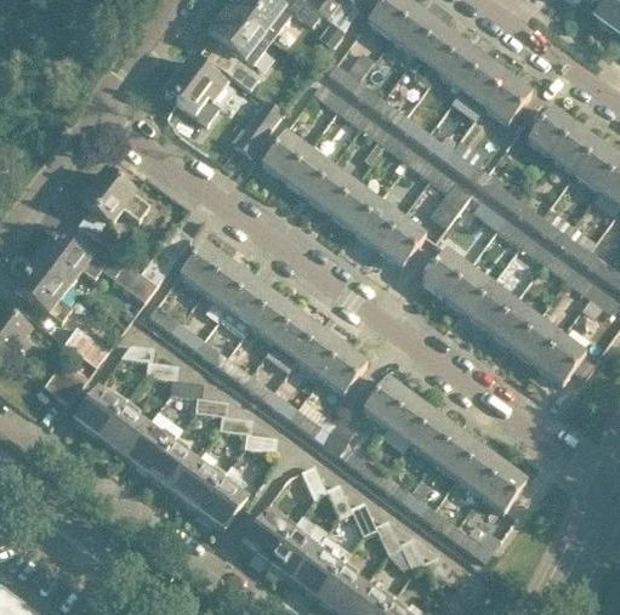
[(0,0),(0,3),(11,13),(12,12),(9,9),(16,0),(0,0)]
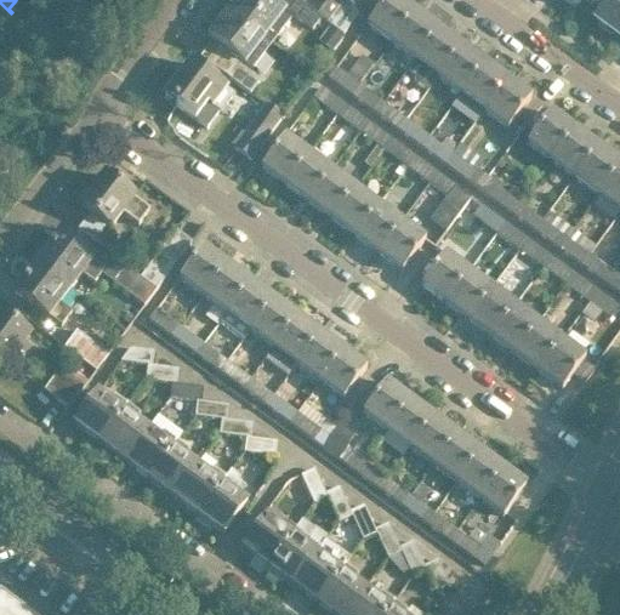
[(291,16),(284,10),(271,0),(235,0),(229,9),(273,41),(291,16)]
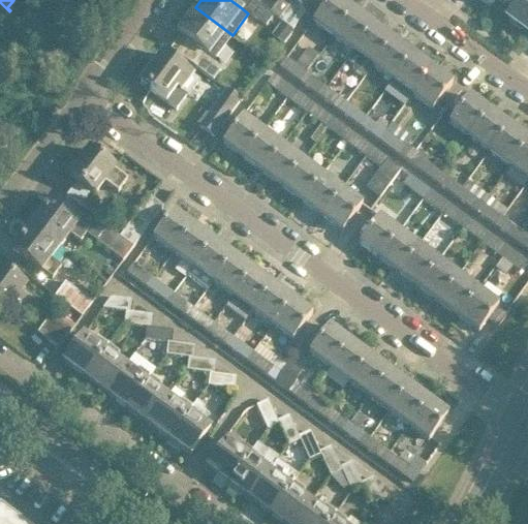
[(241,0),(240,1),(267,21),(273,12),(269,9),(256,0),(241,0)]
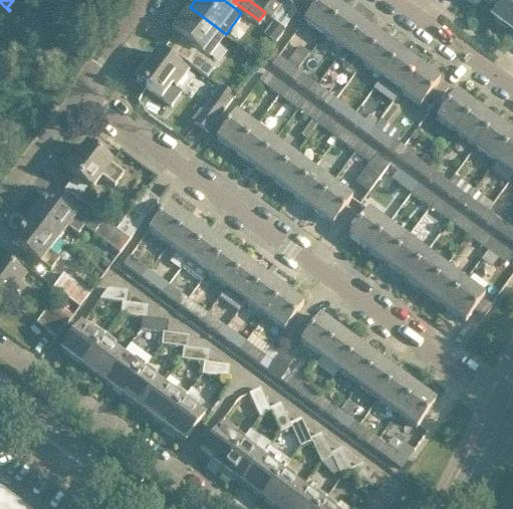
[(267,0),(261,9),(265,12),(266,12),(283,25),(296,7),(297,8),(303,0),(267,0)]
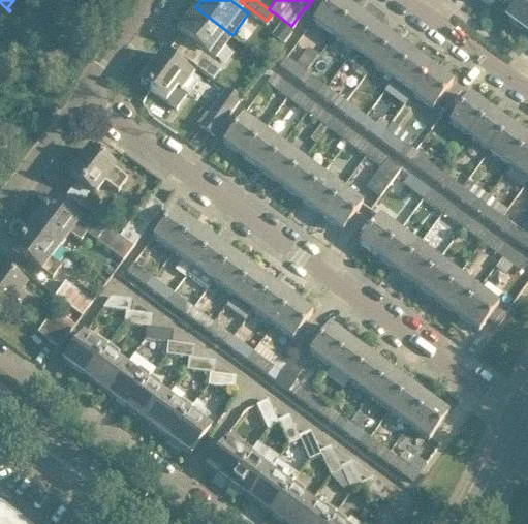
[(327,0),(313,19),(333,33),(353,6),(344,0),(327,0)]
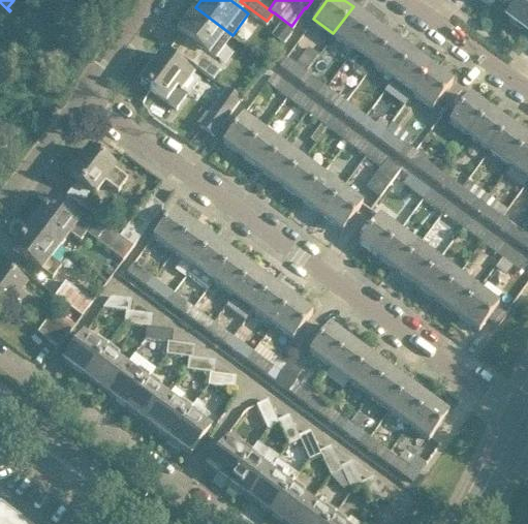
[(517,0),(506,14),(527,30),(527,0),(517,0)]
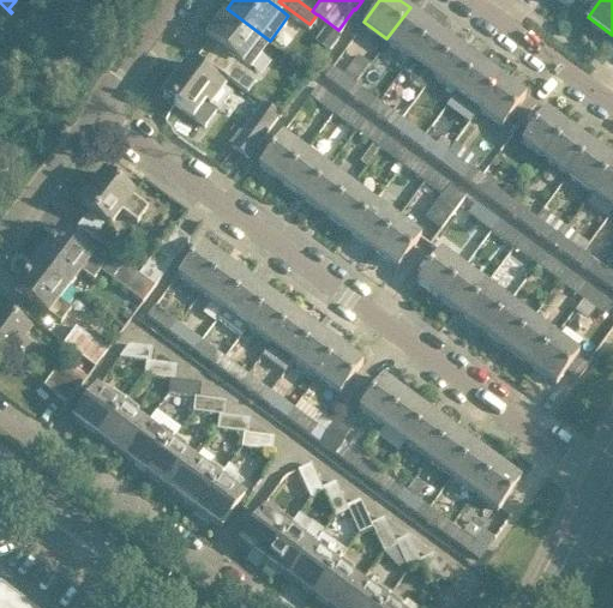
[(433,24),(410,7),(386,38),(410,56),(433,24)]
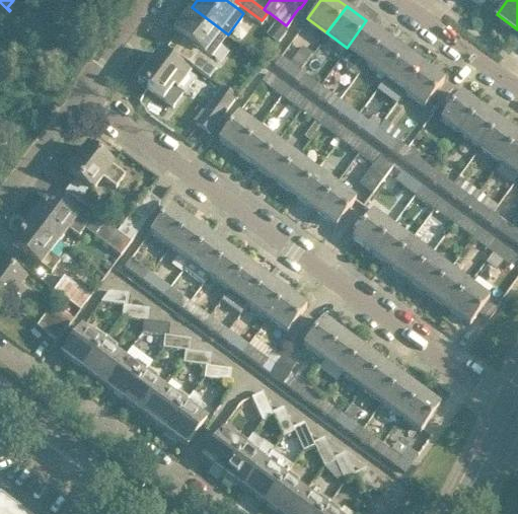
[(175,28),(192,41),(205,51),(212,56),(228,34),(192,7),(175,28)]
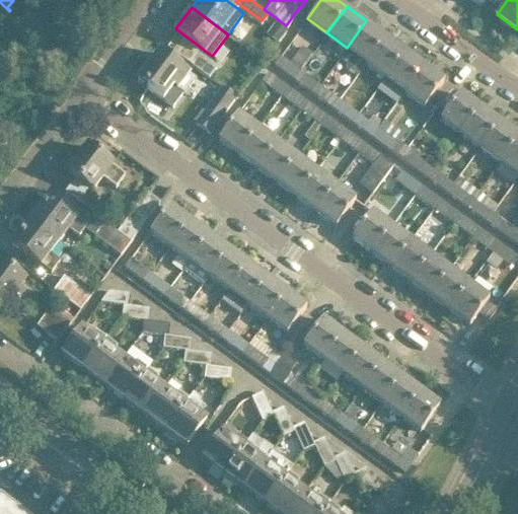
[(347,48),(366,62),(385,35),(366,20),(347,48)]
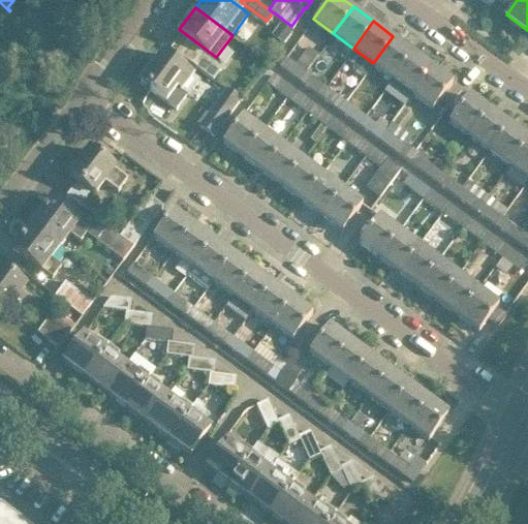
[(393,36),(373,63),(393,78),(413,51),(393,36)]
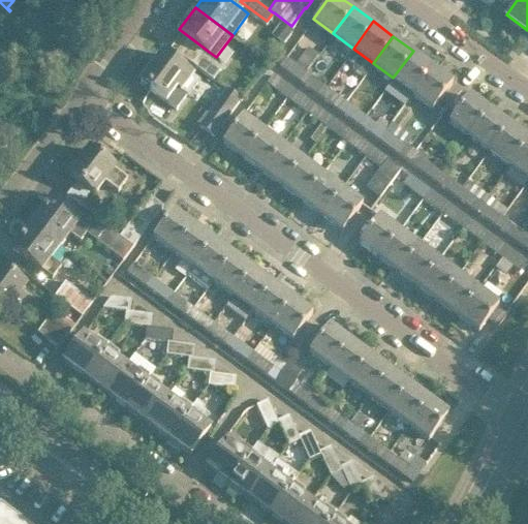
[(184,56),(212,76),(221,65),(192,43),(184,56)]
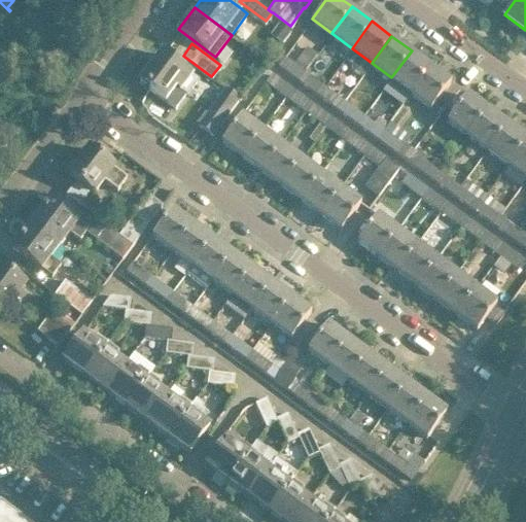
[(284,54),(278,62),(299,77),(305,70),(304,69),(317,51),(306,43),(293,61),(284,54)]
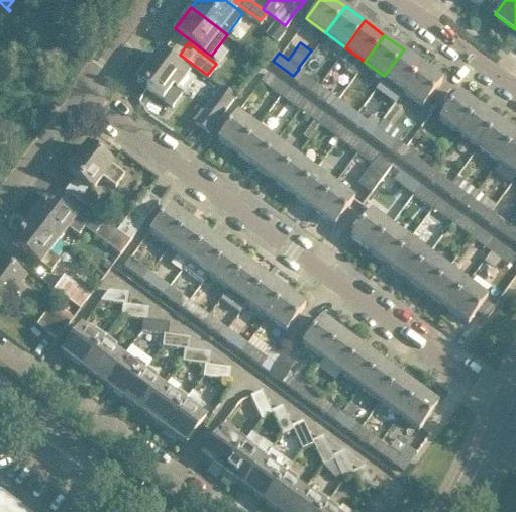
[(195,77),(175,62),(159,49),(137,78),(173,104),(183,90),(184,91),(195,77)]
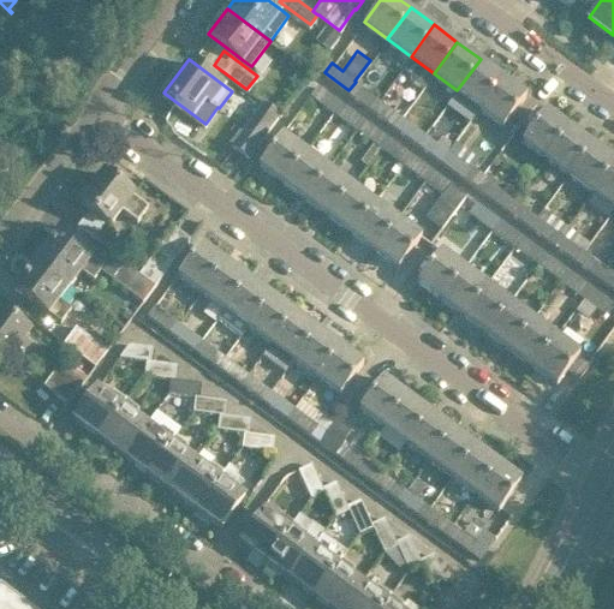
[(481,59),(457,90),(480,107),(504,76),(481,59)]
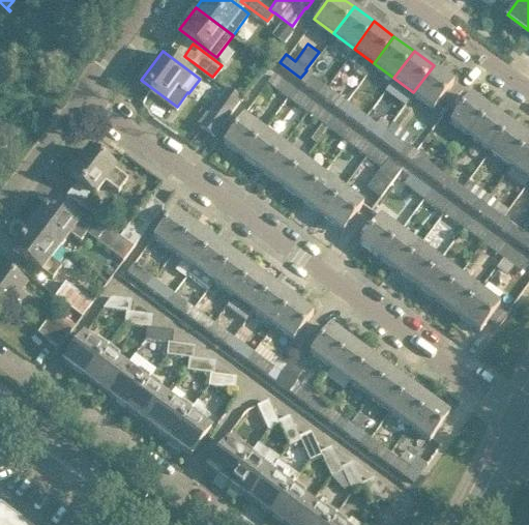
[(261,56),(254,65),(262,71),(268,61),(261,56)]
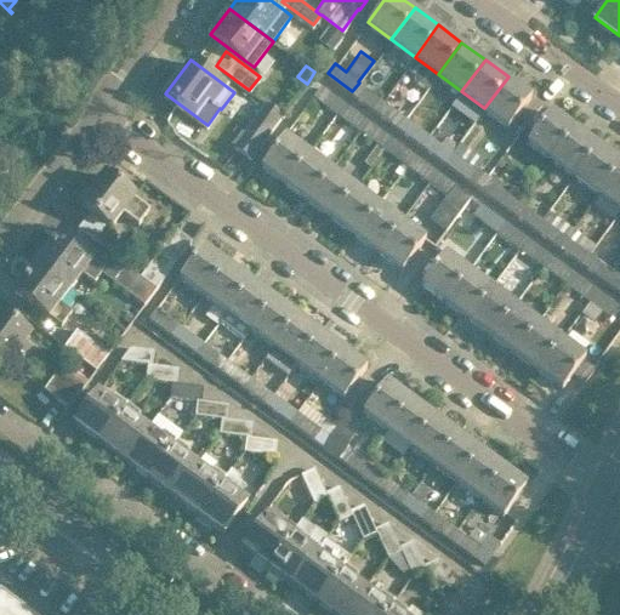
[(508,126),(532,95),(508,77),(484,108),(508,126)]
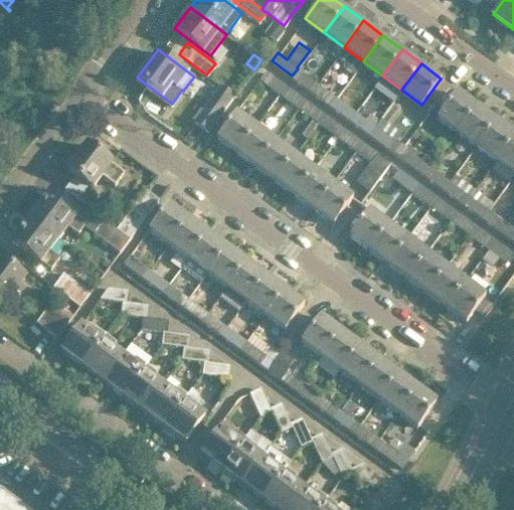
[(317,82),(298,68),(292,75),(312,91),(317,82)]
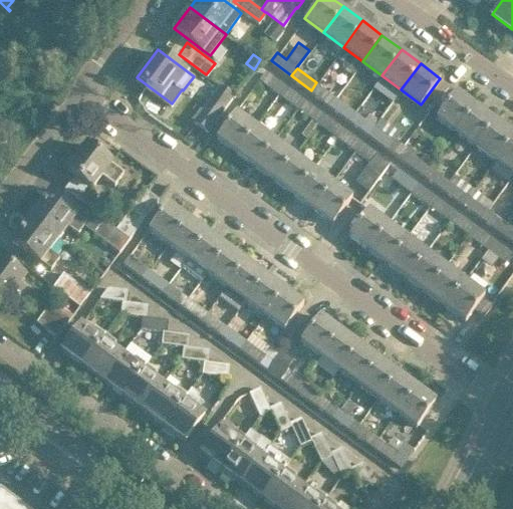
[(265,69),(258,78),(278,92),(285,84),(265,69)]
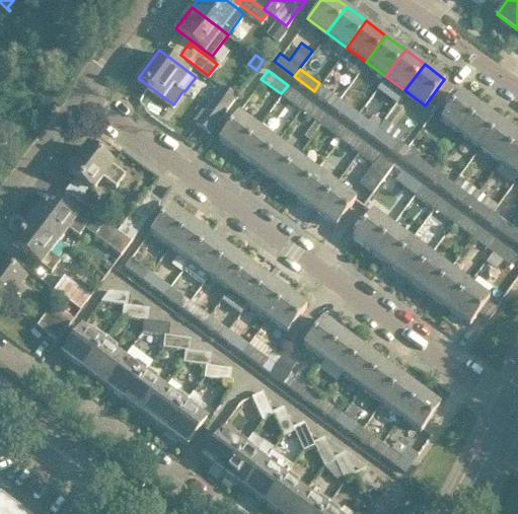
[(319,83),(314,91),(334,105),(340,97),(339,96),(349,83),(341,77),(330,90),(319,83)]
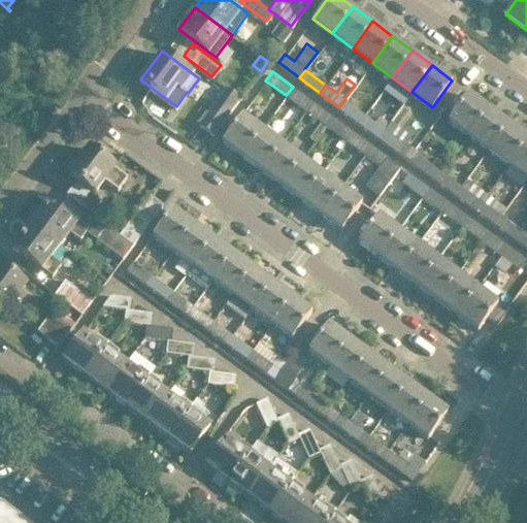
[(213,133),(240,96),(227,87),(200,124),(213,133)]
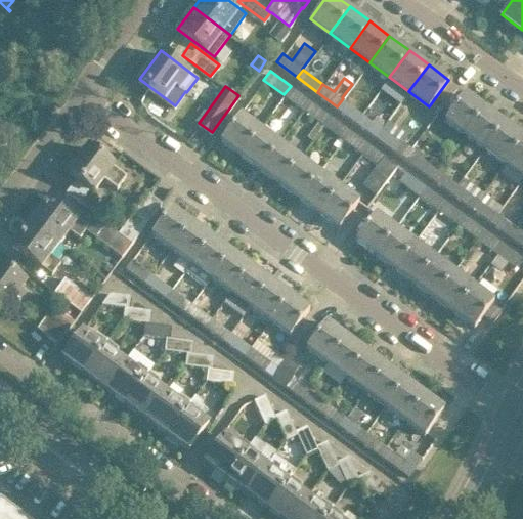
[(272,126),(292,99),(304,109),(310,100),(291,86),(284,94),(265,120),(272,126)]
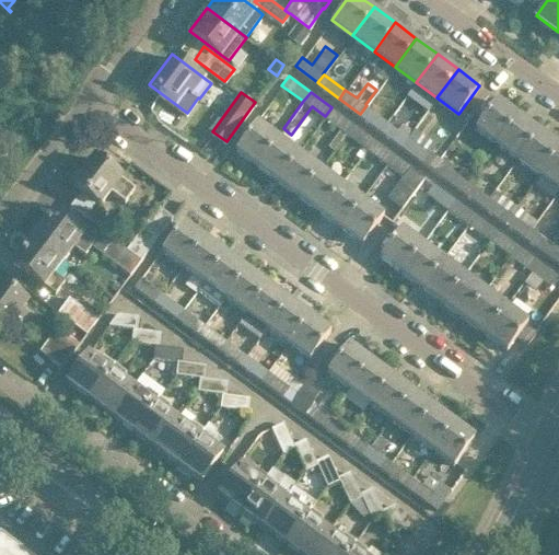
[(497,97),(476,127),(497,142),(517,114),(497,97)]
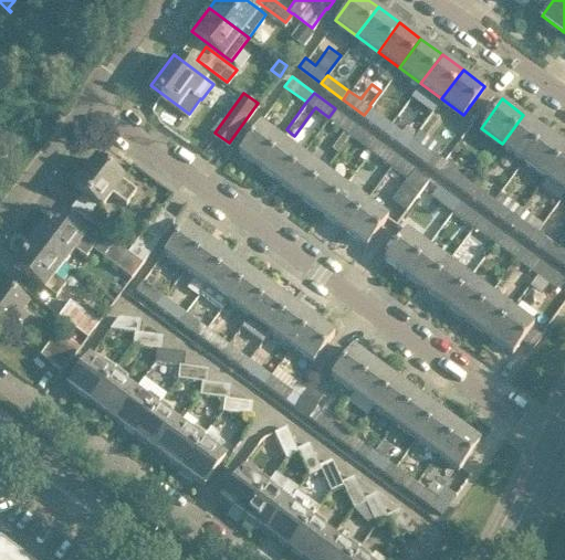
[(370,106),(364,115),(385,130),(391,122),(370,106)]
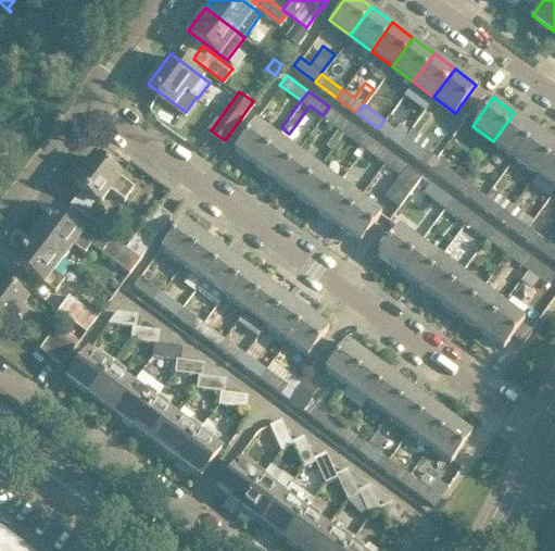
[(351,122),(329,107),(323,115),(337,126),(325,142),(331,147),(343,130),(351,122)]
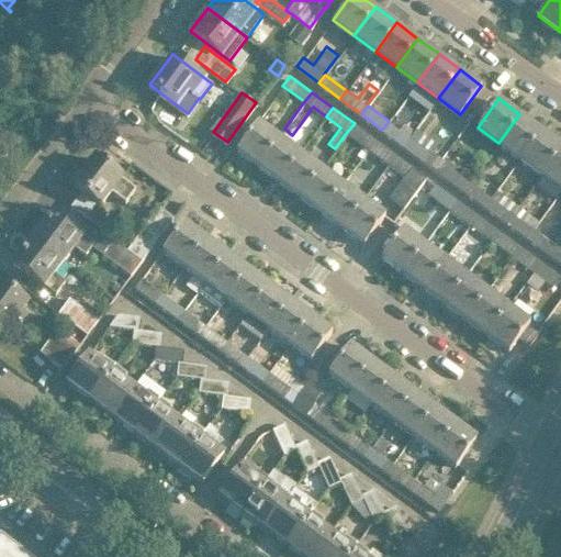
[(498,143),(519,158),(541,130),(519,114),(498,143)]
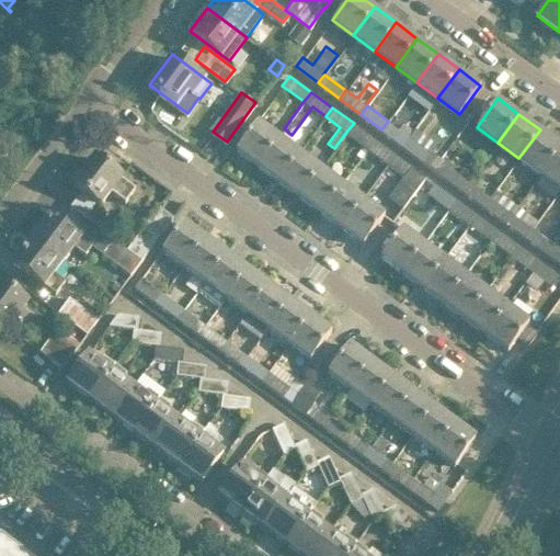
[(258,120),(237,149),(258,165),(280,135),(258,120)]
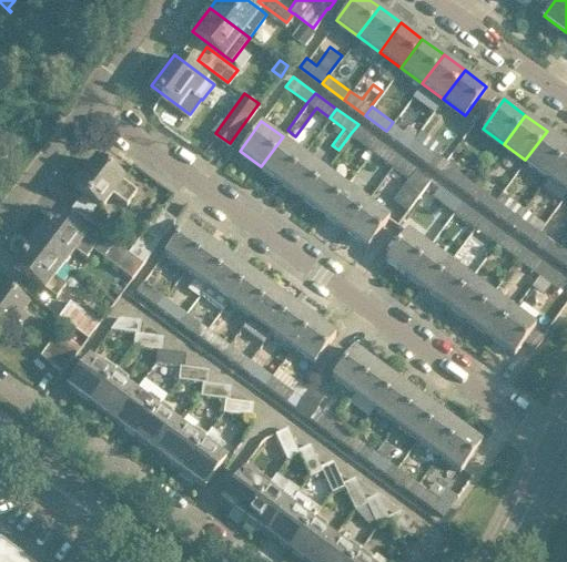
[(403,129),(393,122),(386,131),(408,146),(419,131),(407,122),(403,129)]
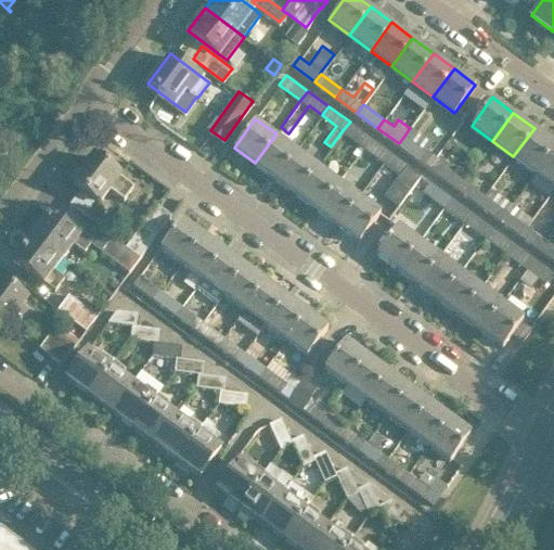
[(350,122),(343,130),(364,146),(371,137),(350,122)]
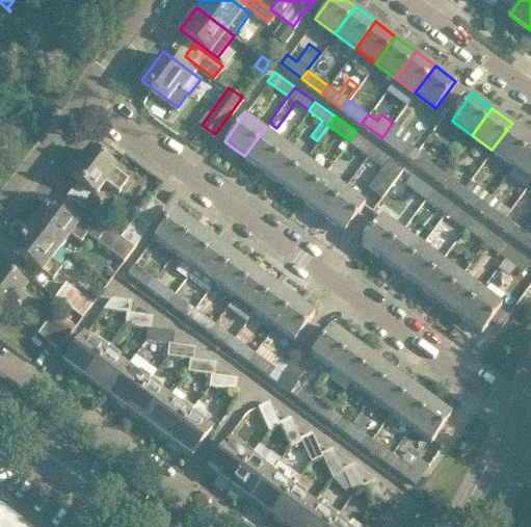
[(393,123),(382,137),(410,159),(417,151),(397,136),(402,130),(393,123)]
